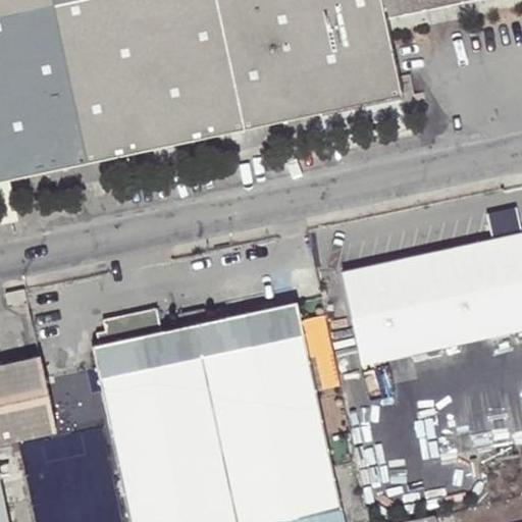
[(0,0),(0,185),(10,184),(400,100),(383,21),(378,0),(0,0)]
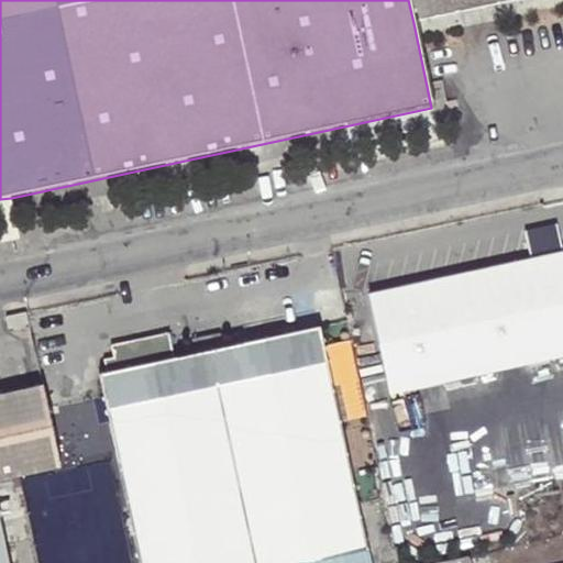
[(456,14),(453,0),(408,0),(414,23),(456,14)]
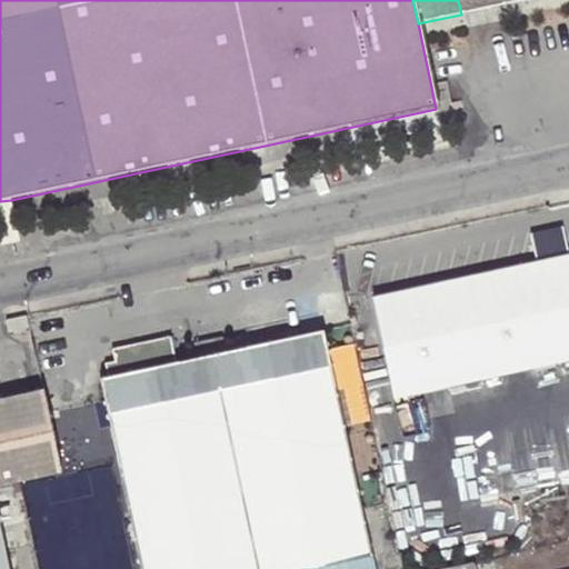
[(458,0),(461,15),(502,6),(500,0),(458,0)]
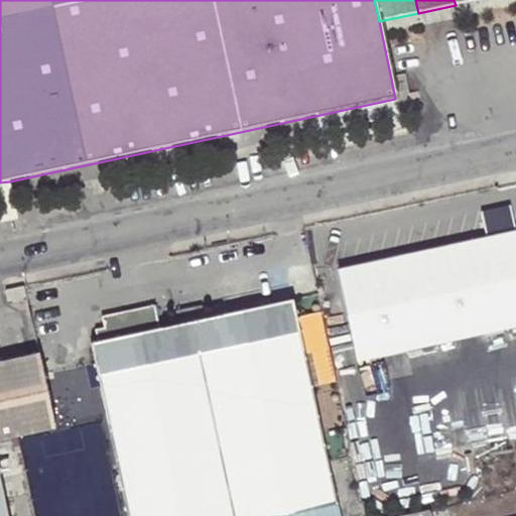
[(10,181),(0,182),(0,222),(18,219),(10,181)]
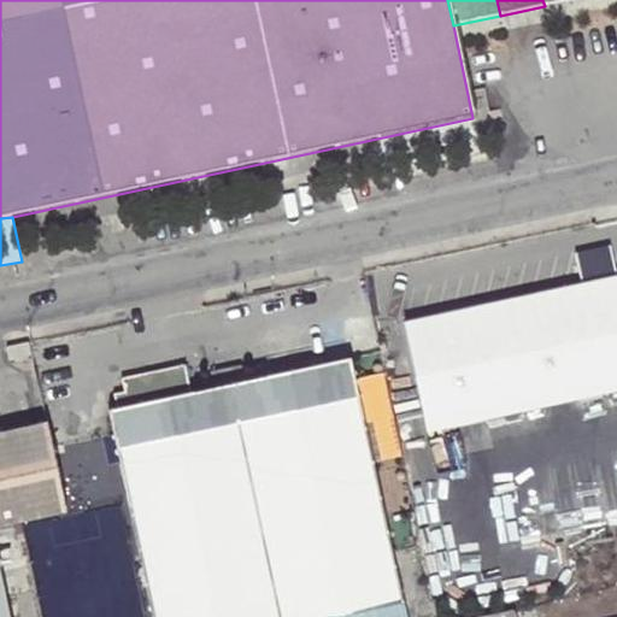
[(616,266),(406,315),(430,427),(616,385),(616,266)]
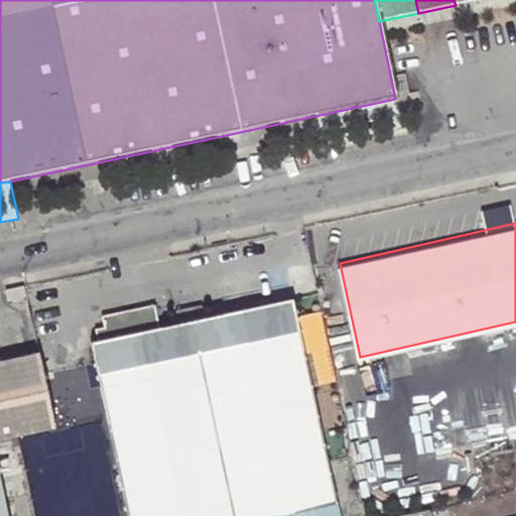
[(9,301),(27,297),(25,286),(6,290),(9,301)]
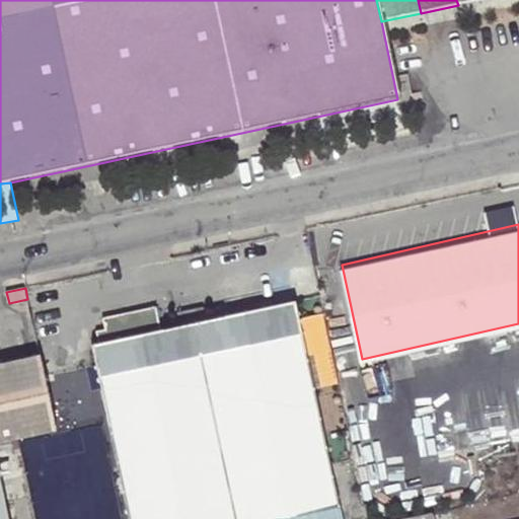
[(278,518),(338,506),(294,303),(205,322),(179,327),(91,347),(128,518),(278,518)]
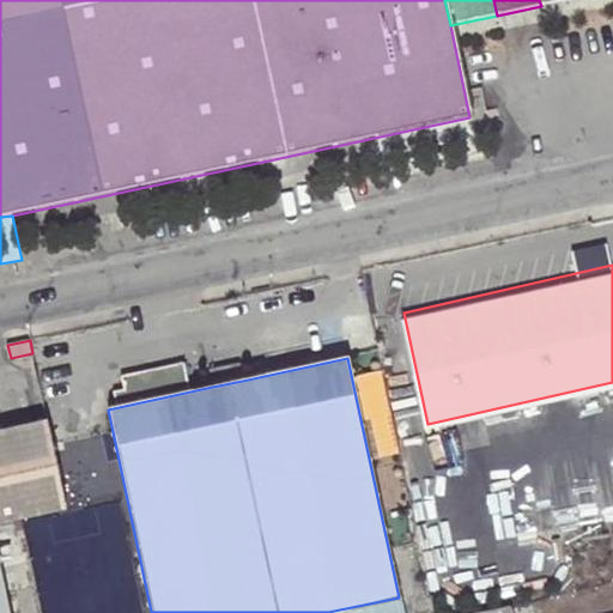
[(210,375),(212,387),(242,381),(240,368),(210,375)]
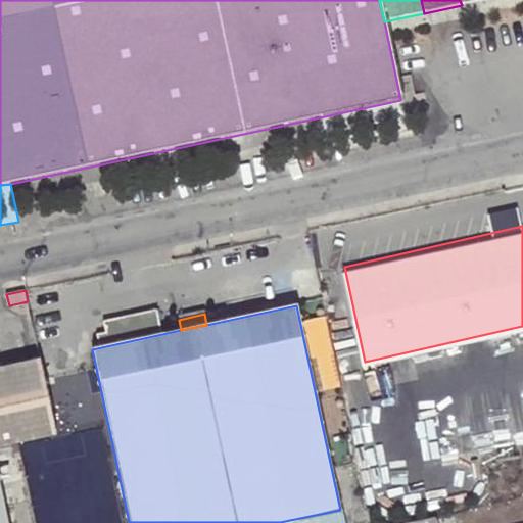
[(0,522),(7,522),(0,487),(0,442),(2,442),(4,447),(56,436),(40,360),(0,368),(0,522)]
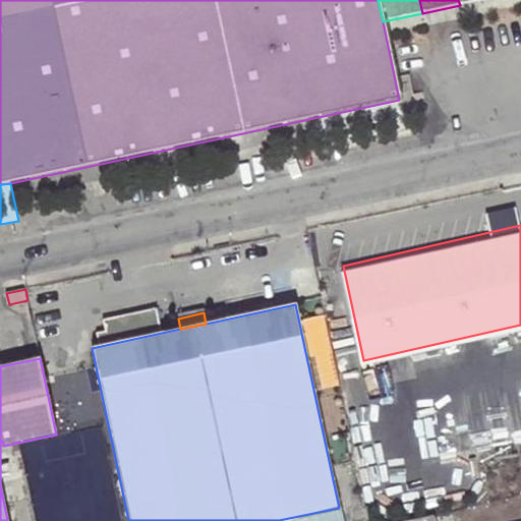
[(341,520),(339,508),(279,520),(341,520)]
